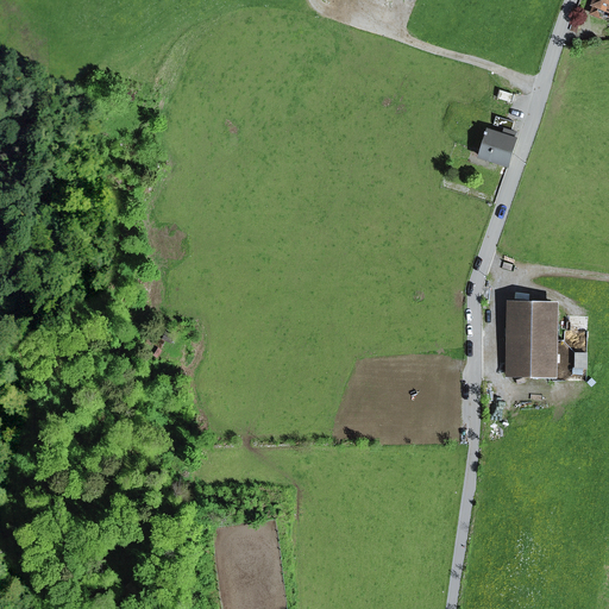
[(608,0),(595,0),(594,5),(596,5),(592,13),(601,17),(604,8),(608,10),(608,0)]
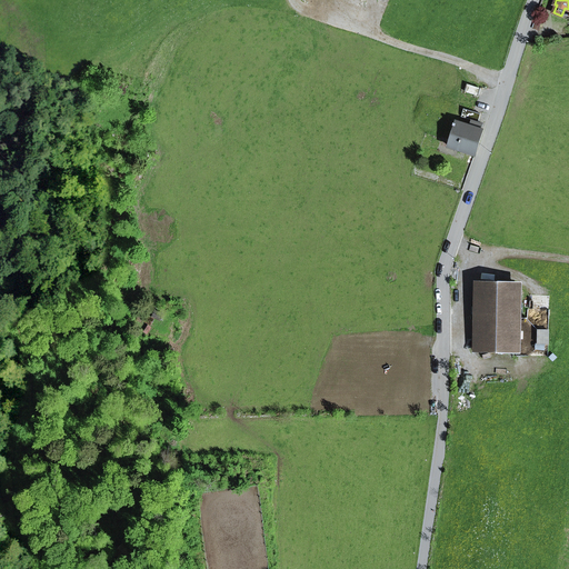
[(545,19),(537,17),(533,28),(541,30),(545,19)]
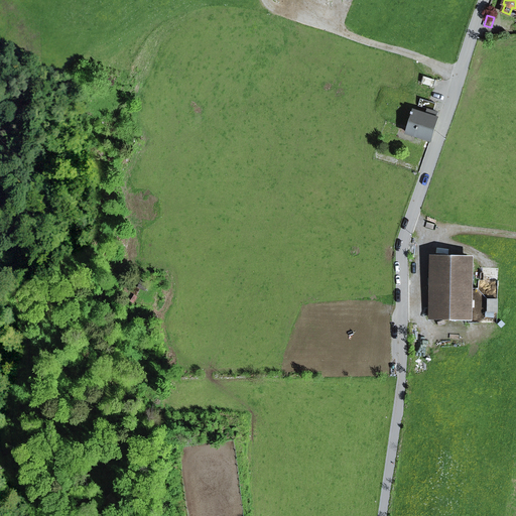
[(423,77),(421,83),(434,87),(436,81),(423,77)]
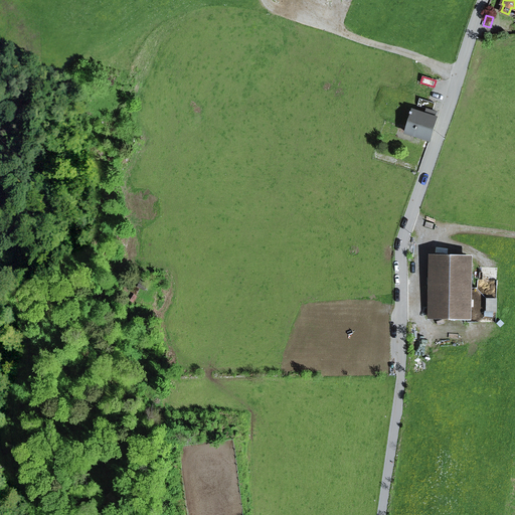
[(420,99),(417,106),(433,111),(436,104),(420,99)]
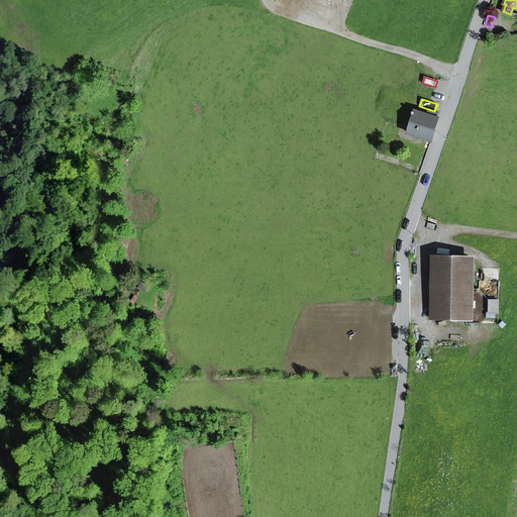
[(414,114),(408,133),(431,140),(438,118),(437,118),(439,113),(429,110),(427,115),(415,111),(415,113),(413,112),(412,114),(414,114)]
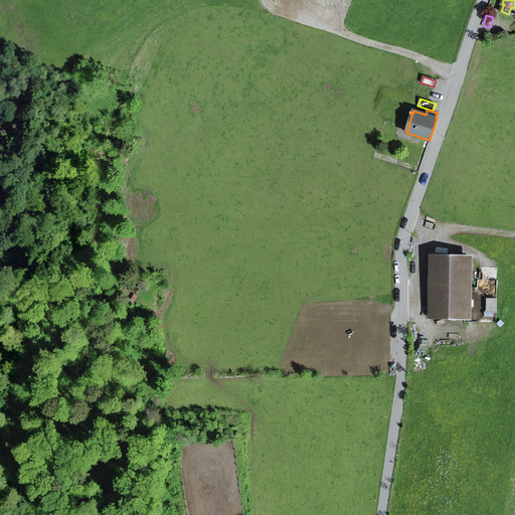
[(469,258),(436,256),(434,317),(467,318),(469,258)]
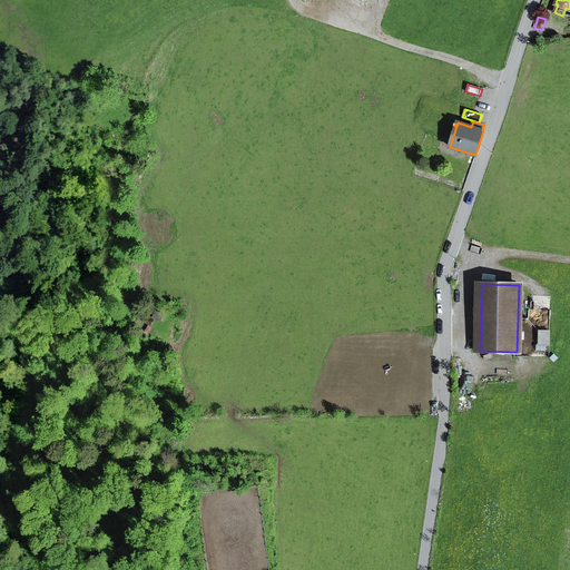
[(151,325),(154,320),(157,321),(159,317),(155,315),(153,320),(148,317),(146,323),(151,325)]
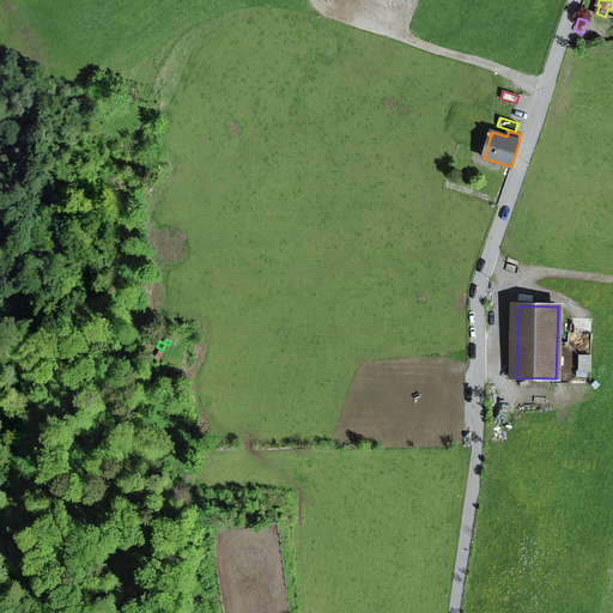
[(420,414),(422,414),(422,417),(423,423),(426,426),(432,430),(437,430),(443,428),(448,424),(449,418),(449,413),(447,407),(442,404),(437,402),(431,402),(426,406),(425,406),(425,404),(417,404),(417,406),(414,404),(407,401),(401,402),(396,406),(393,411),(392,418),(394,424),(399,428),(405,430),(411,429),(417,426),(420,420),(420,414)]
